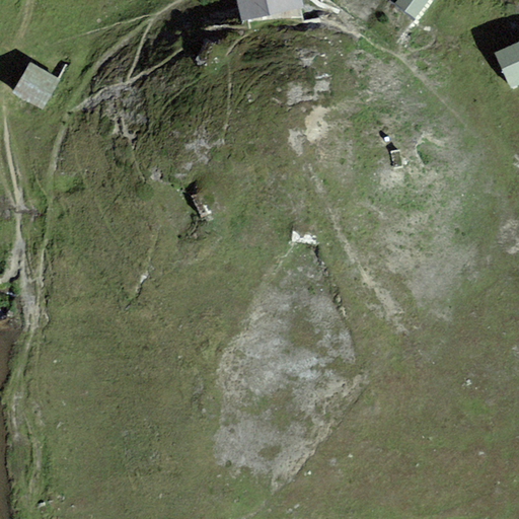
[(235,0),(240,21),(304,8),(302,0),(235,0)]
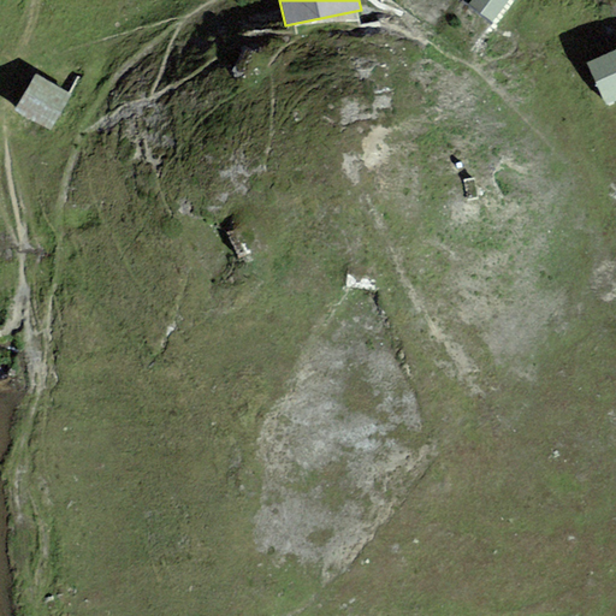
[(359,0),(361,10),(402,11),(471,51),(491,23),(468,5),(460,0),(359,0)]
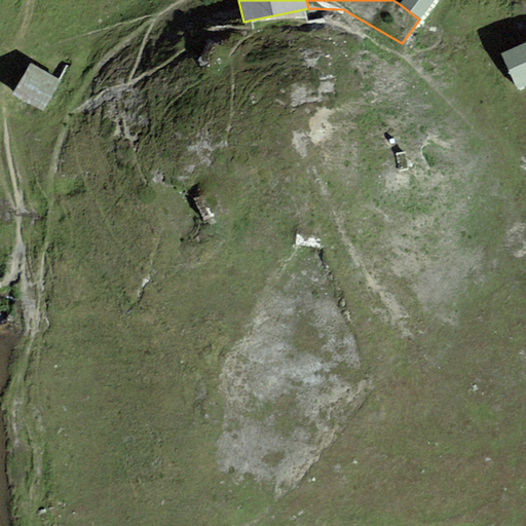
[(419,20),(434,0),(403,0),(400,4),(419,20)]
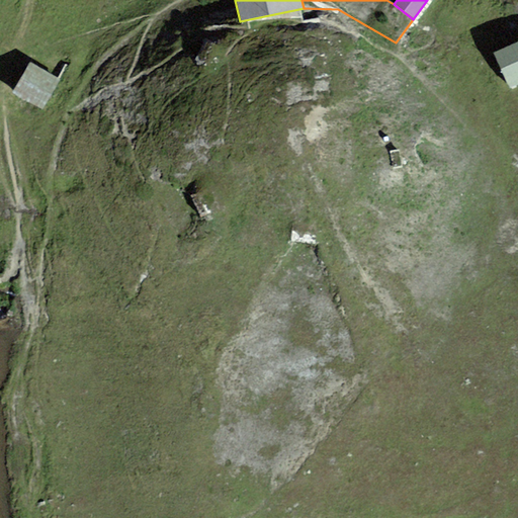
[(507,85),(517,79),(517,41),(493,54),(507,85)]
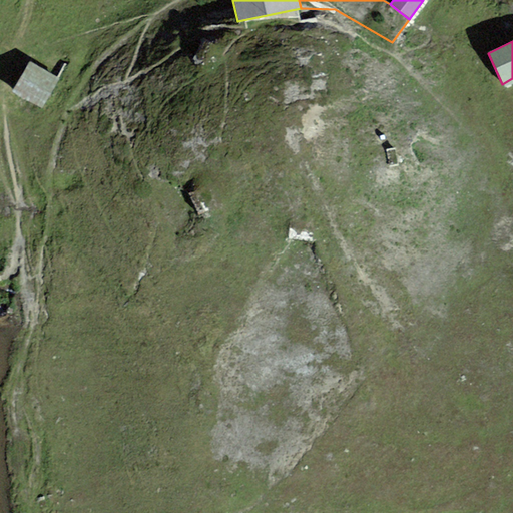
[(42,109),(59,80),(29,62),(12,91),(42,109)]
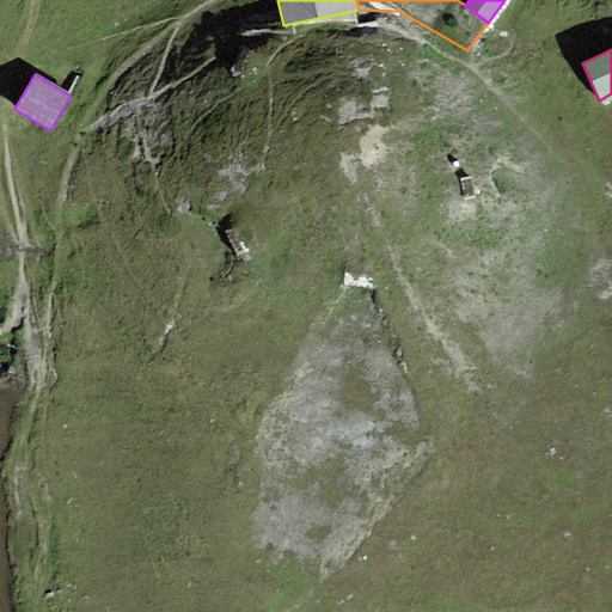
All buildings are outlined.
